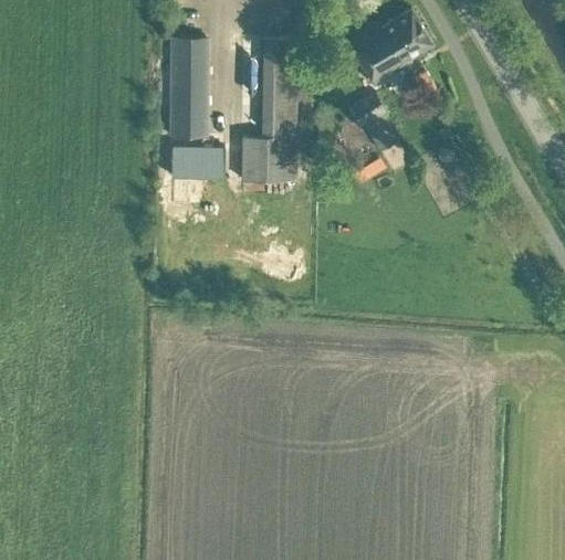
[(433,45),(420,24),(412,10),(382,28),(380,23),(348,42),(375,86),(406,67),(404,63),(433,45)]
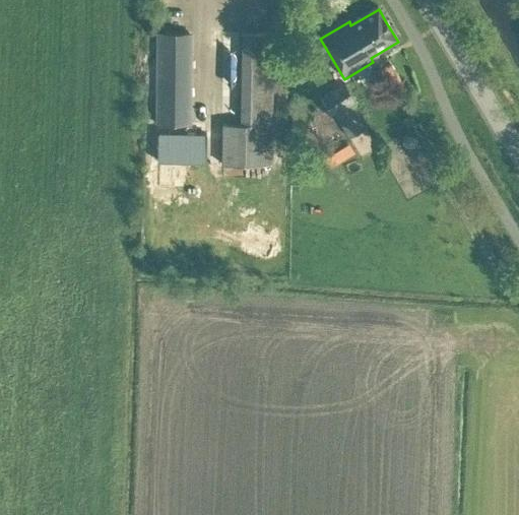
[(188,37),(156,36),(155,128),(187,128),(188,37)]
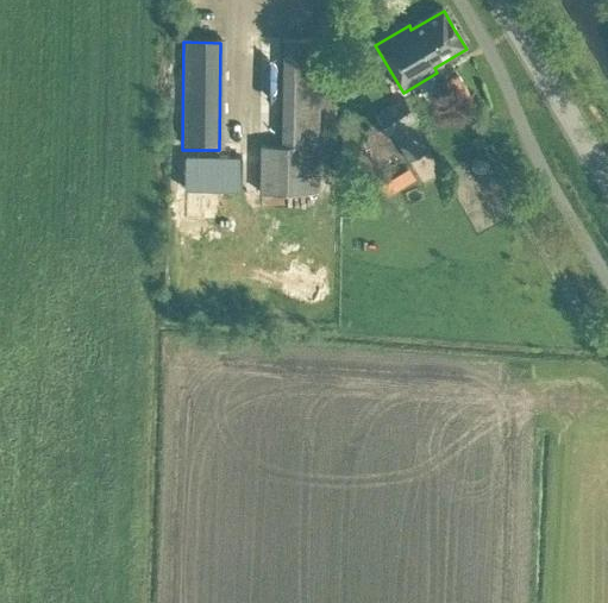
[(282,150),(261,150),(259,195),(317,196),(319,44),(283,43),(282,150)]
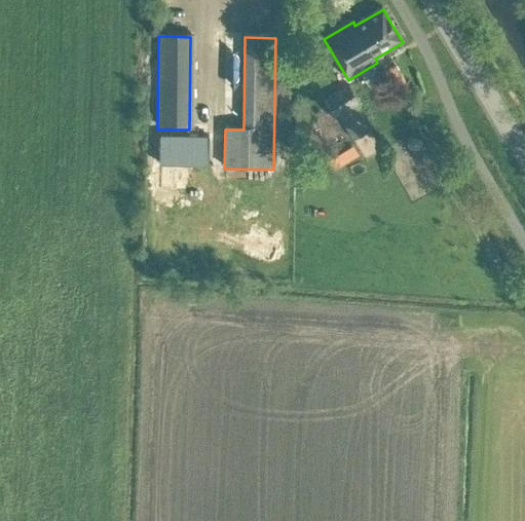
[(323,103),(334,122),(338,120),(351,143),(369,133),(354,108),(358,106),(346,88),(323,103)]
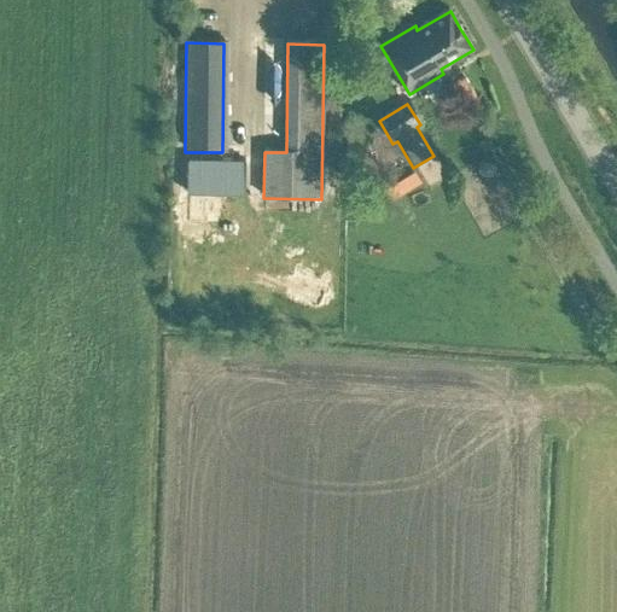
[(244,197),(245,162),(188,161),(187,194),(244,197)]
